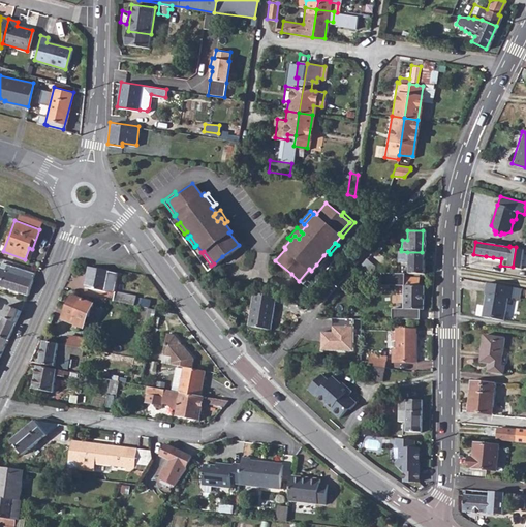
[(422,252),(407,252),(401,251),(397,251),(397,260),(399,262),(406,262),(406,273),(416,273),(422,273),(422,252)]
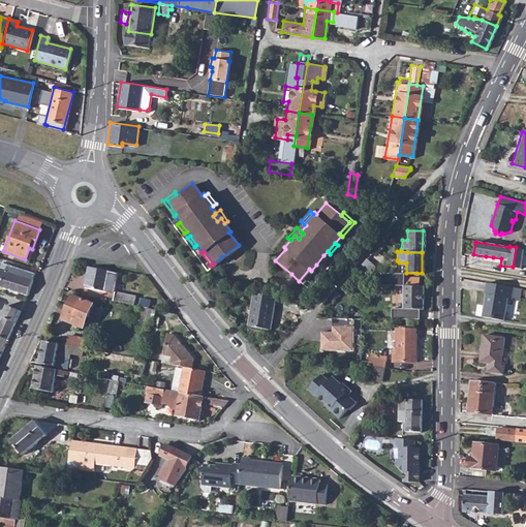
[(323,255),(316,265),(319,267),(327,257),(323,255)]
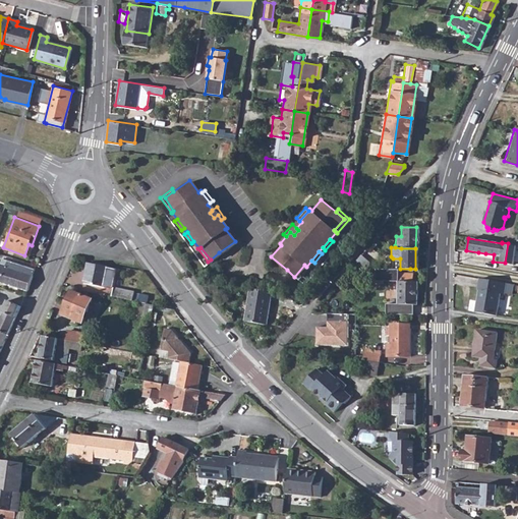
[(358,254),(347,268),(354,268),(357,268),(359,268),(360,268),(366,268),(372,268),(376,264),(365,262),(358,254)]
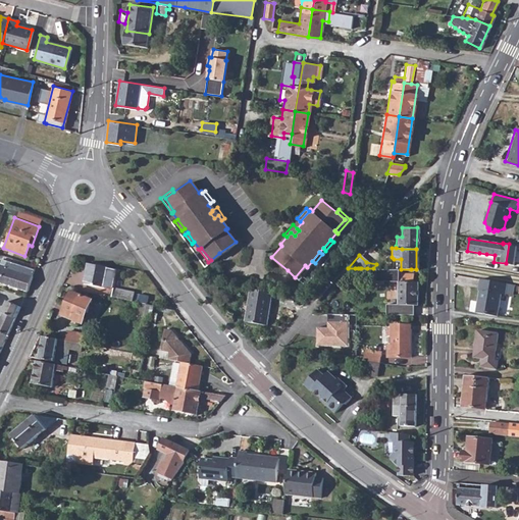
[(4,264),(0,263),(0,281),(27,291),(34,268),(6,259),(4,264)]
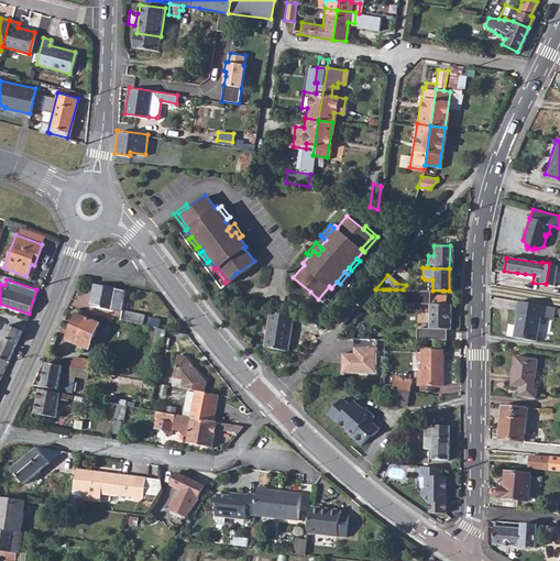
[(92,285),(89,305),(110,309),(113,288),(92,285)]
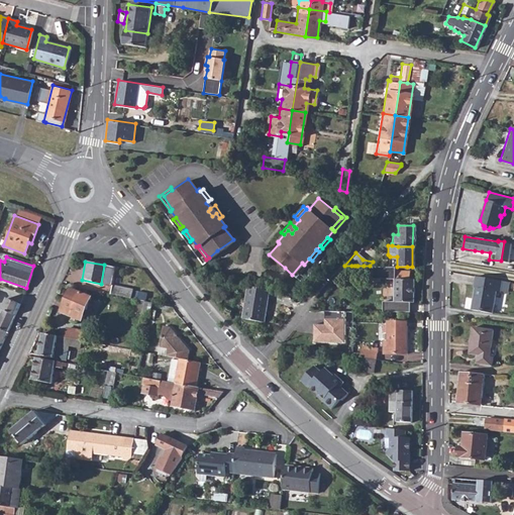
[(302,263),(292,275),(295,277),(305,265),(304,265),(302,263)]
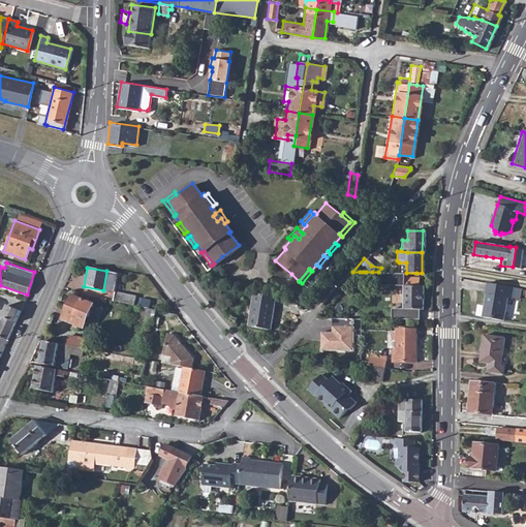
[(390,318),(418,319),(418,309),(422,309),(422,285),(416,285),(416,277),(402,276),(402,273),(397,273),(396,273),(381,272),(378,272),(372,272),(372,280),(379,281),(378,284),(402,285),(401,308),(390,308),(390,318)]
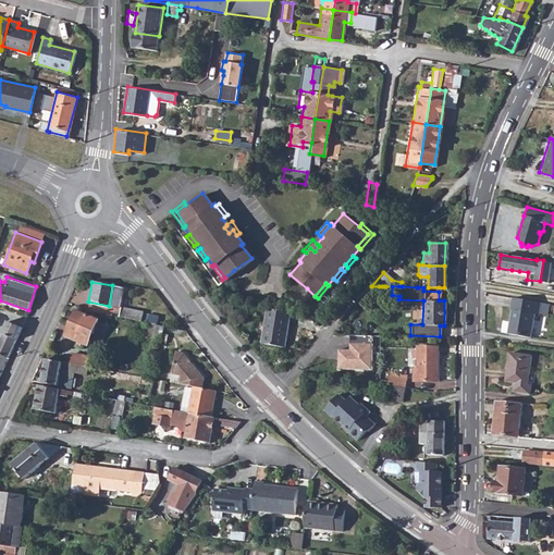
[(119,288),(118,295),(127,297),(130,290),(119,288)]
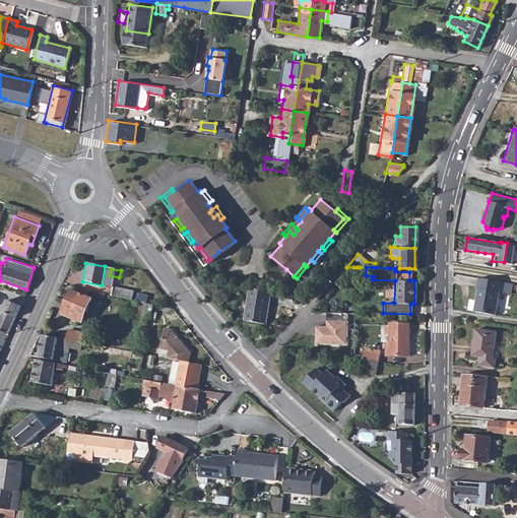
[(503,281),(477,276),(475,287),(476,287),(473,309),(495,313),(498,290),(502,292),(503,281)]
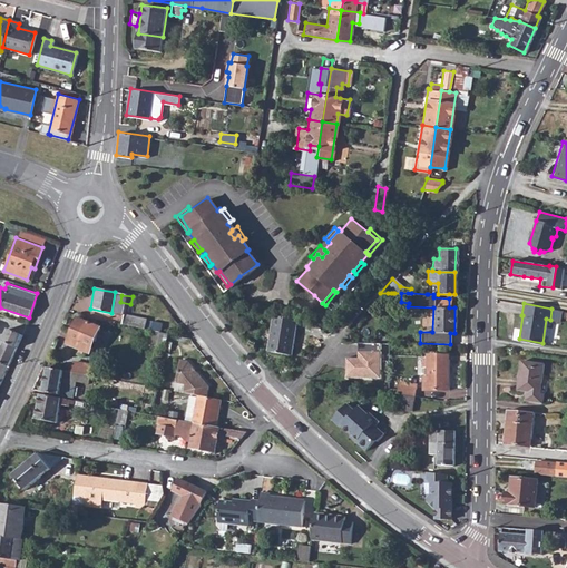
[(296,319),(272,313),(265,349),(290,353),(296,319)]
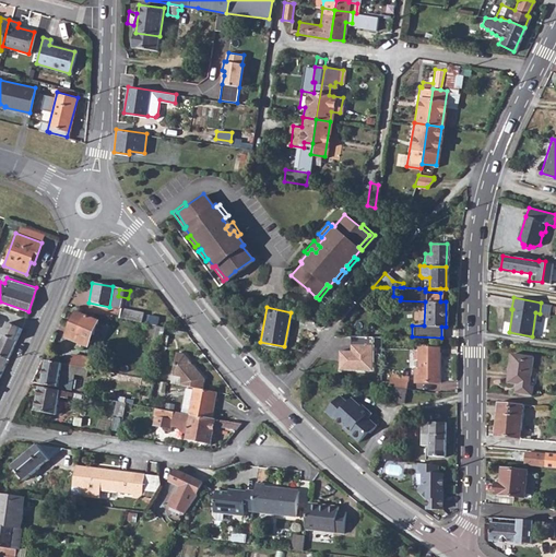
[(77,308),(75,310),(97,319),(99,313),(77,308)]
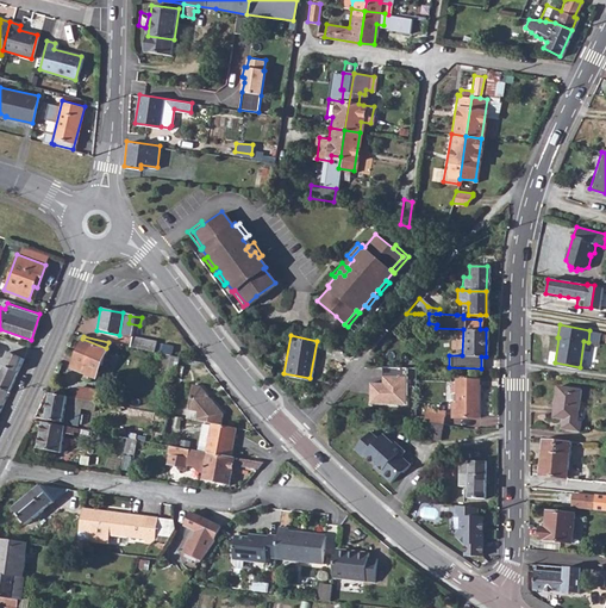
[(131,336),(129,347),(152,352),(155,341),(131,336)]
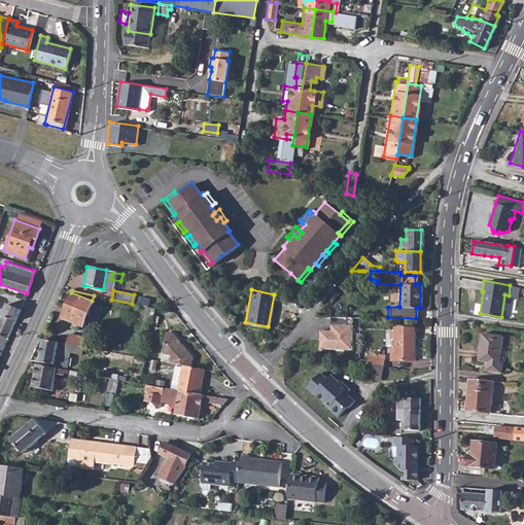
[(92,301),(71,292),(61,317),(81,324),(85,315),(92,301)]
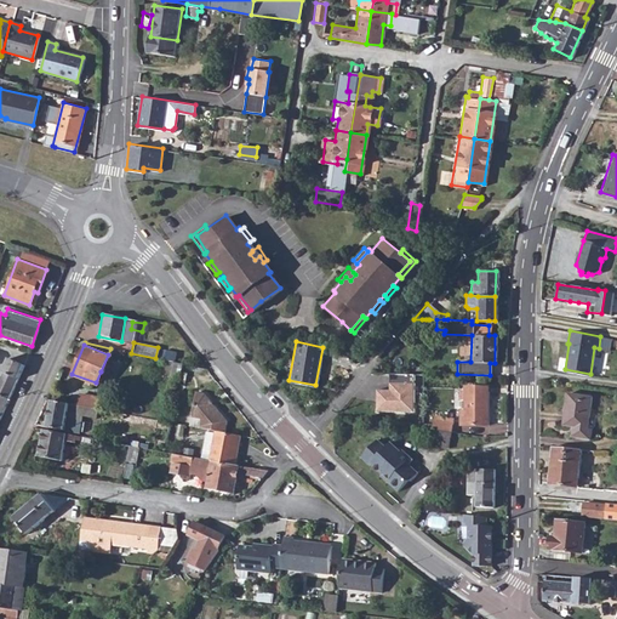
[(108,355),(101,372),(109,375),(116,358),(108,355)]
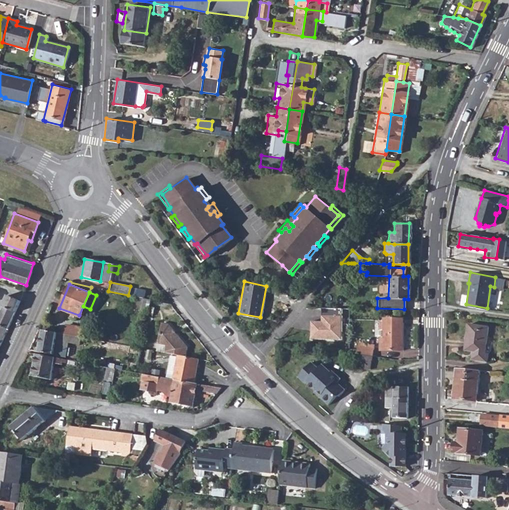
[(6,294),(0,307),(0,324),(6,328),(20,300),(6,294)]
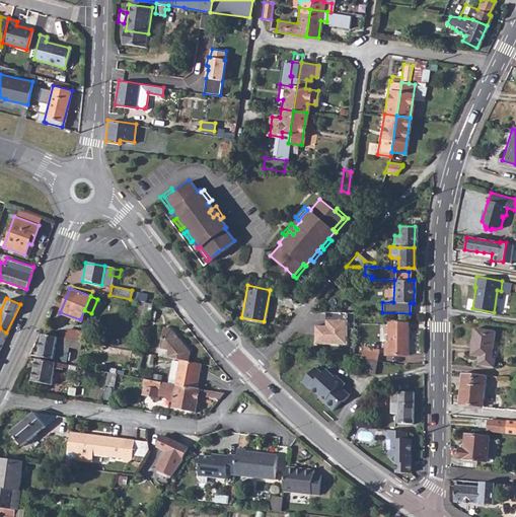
[(143,302),(141,314),(149,316),(151,303),(143,302)]
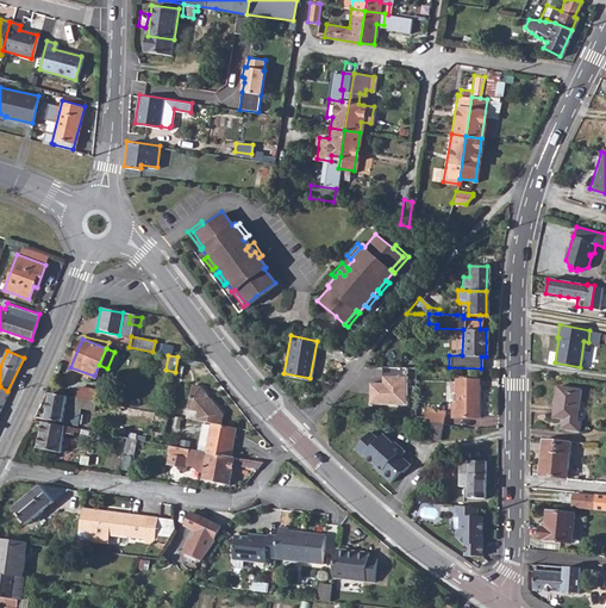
[(405,367),(382,366),(382,382),(369,382),(368,402),(405,403),(405,367)]
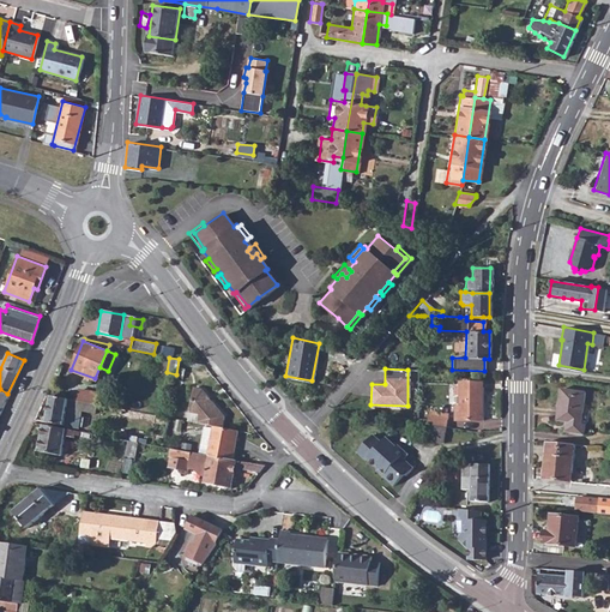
[(469,387),(469,382),(457,382),(457,387),(453,387),(453,394),(457,394),(457,406),(453,406),(453,419),(479,419),(479,388),(469,387)]
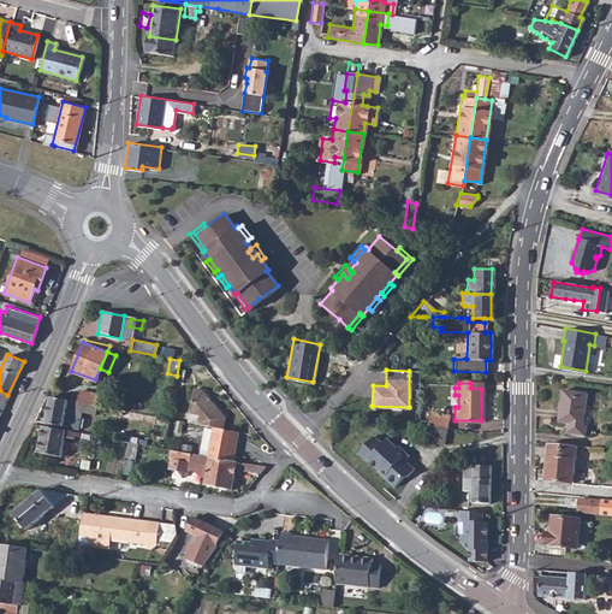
[(201,391),(191,389),(185,421),(212,426),(221,429),(224,418),(201,391)]
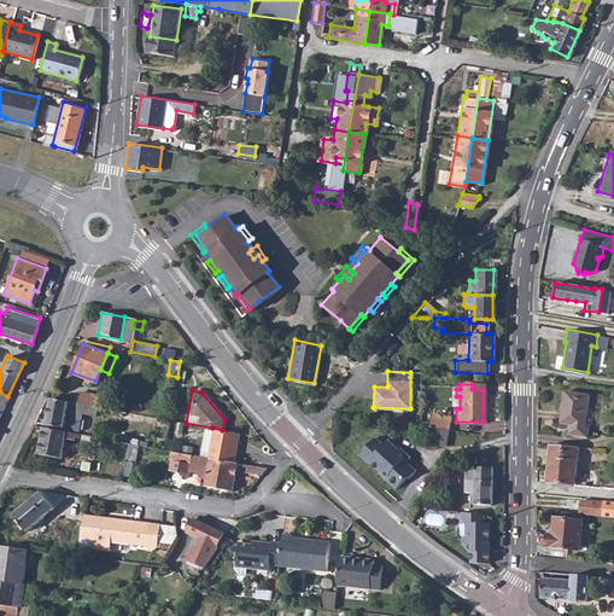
[(79,391),(76,402),(95,406),(97,395),(79,391)]
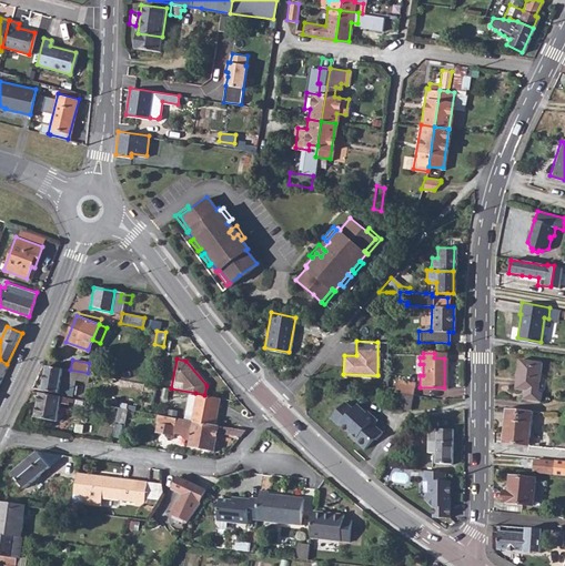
[(524,388),(522,398),(540,401),(541,391),(537,391),(542,363),(521,360),(515,387),(524,388)]
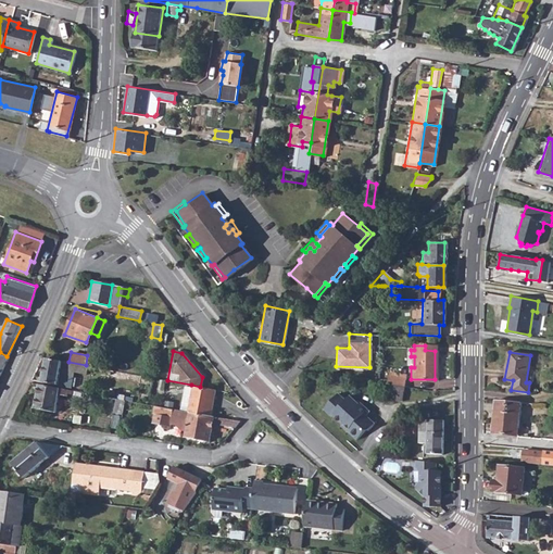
[(68,362),(45,357),(41,381),(71,387),(73,375),(85,377),(87,365),(86,365),(68,362)]
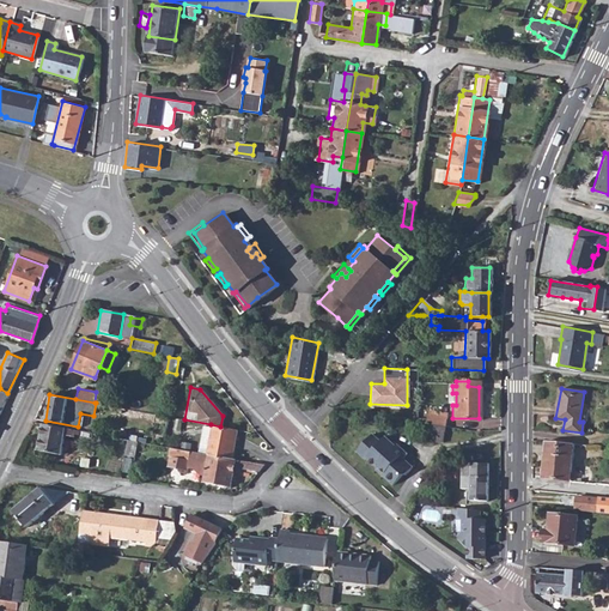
[(427,415),(427,424),(443,427),(444,417),(427,415)]
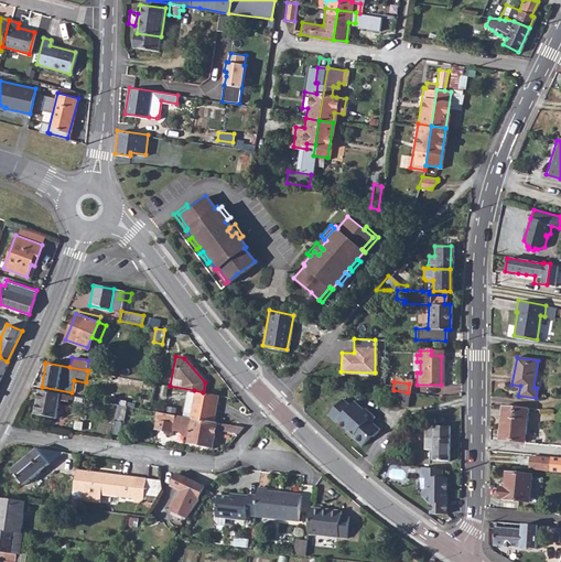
[(64,393),(38,389),(33,413),(55,418),(58,400),(67,401),(67,399),(72,400),(72,396),(64,393)]
